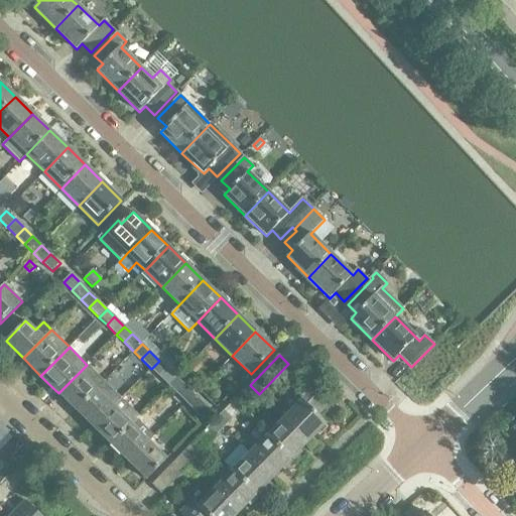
[(159,377),(167,369),(159,361),(151,369),(159,377)]
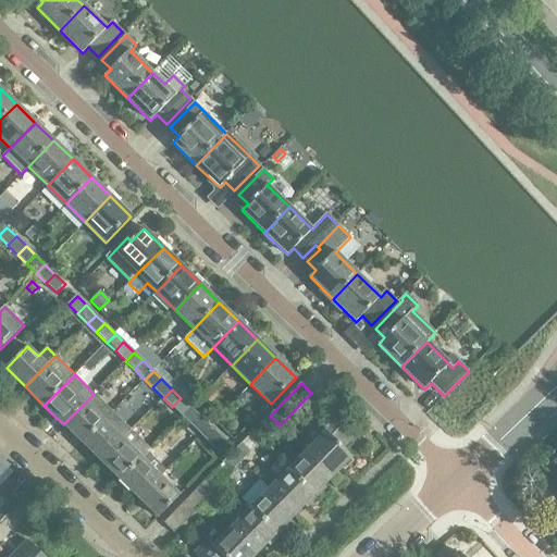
[(83,443),(113,412),(94,394),(63,424),(83,443)]
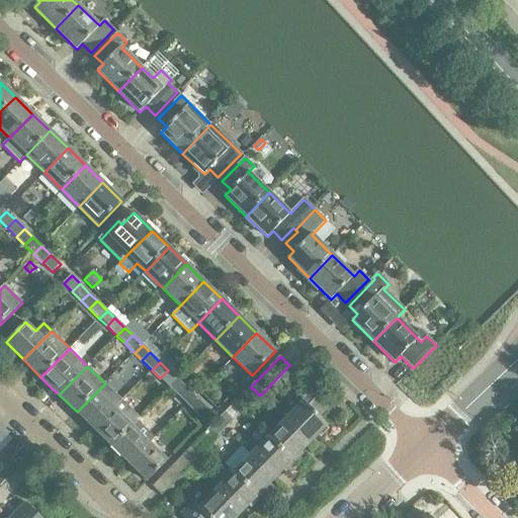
[(170,387),(178,379),(168,370),(160,378),(170,387)]
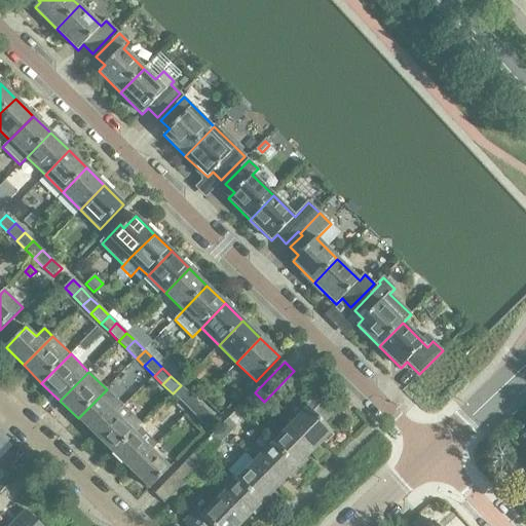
[(181,402),(189,393),(181,385),(173,393),(181,402)]
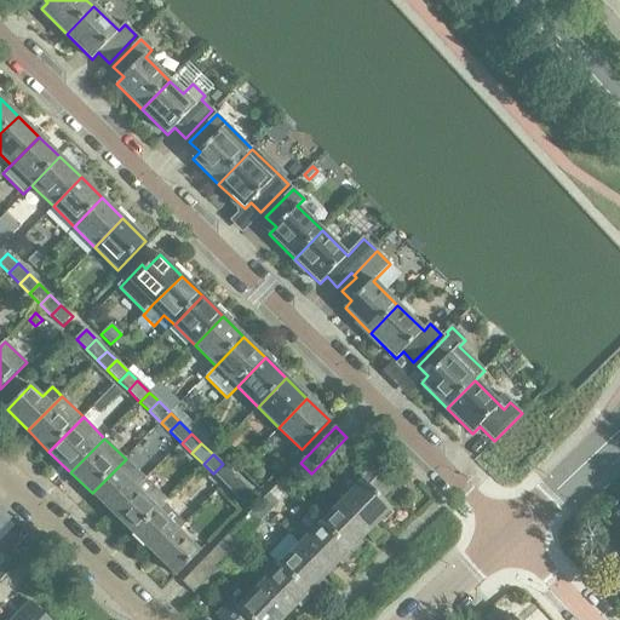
[(113,515),(147,480),(126,459),(92,493),(113,515)]
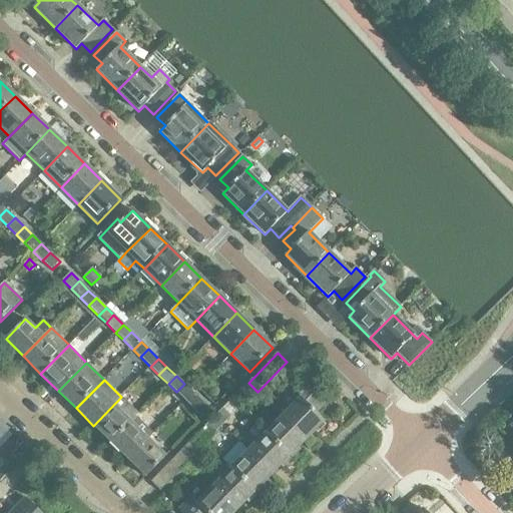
[(300,399),(283,416),(307,439),(324,421),(316,413),(327,402),(306,381),(294,394),(300,399)]
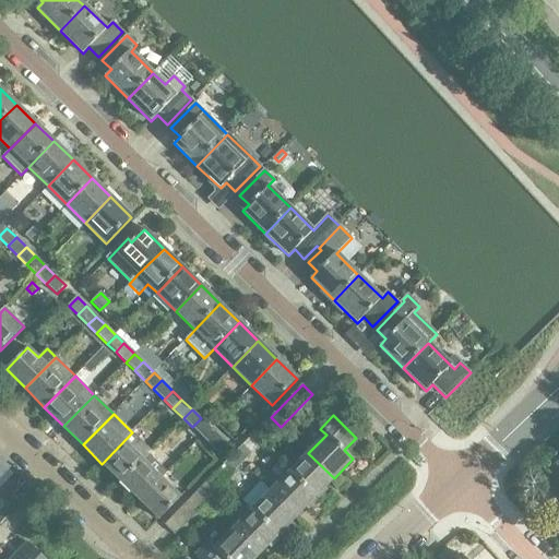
[(272,436),(281,427),(271,417),(262,426),(272,436)]
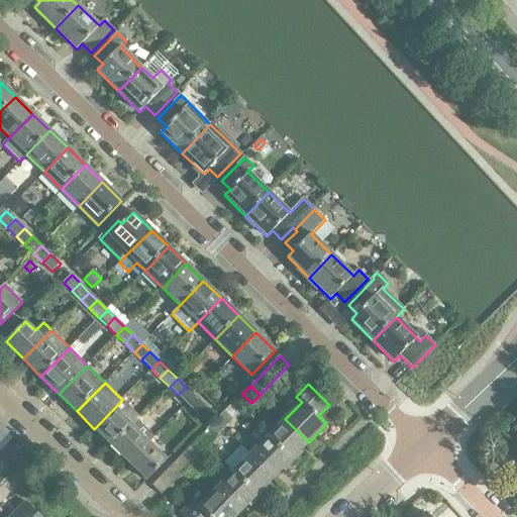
[(187,404),(195,396),(186,387),(178,395),(187,404)]
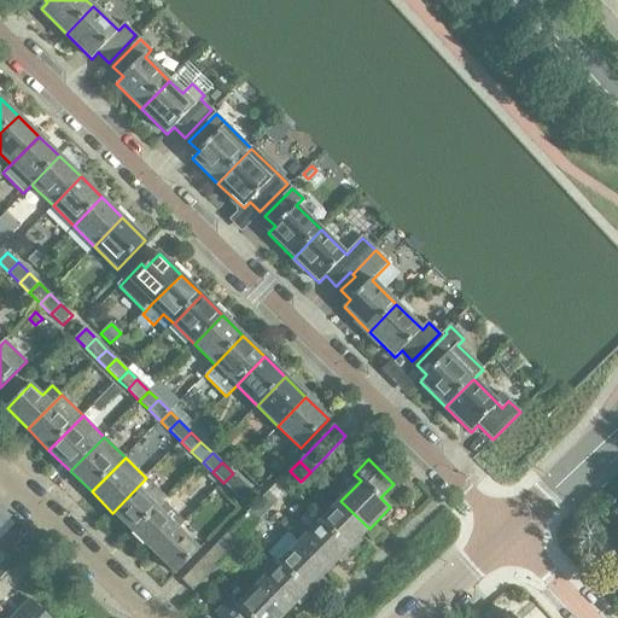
[(234,493),(243,483),(233,473),(223,483),(234,493)]
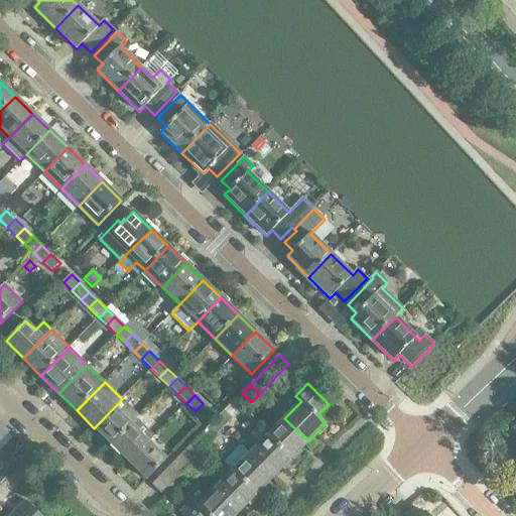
[(112,445),(131,425),(140,416),(122,399),(94,428),(112,445)]
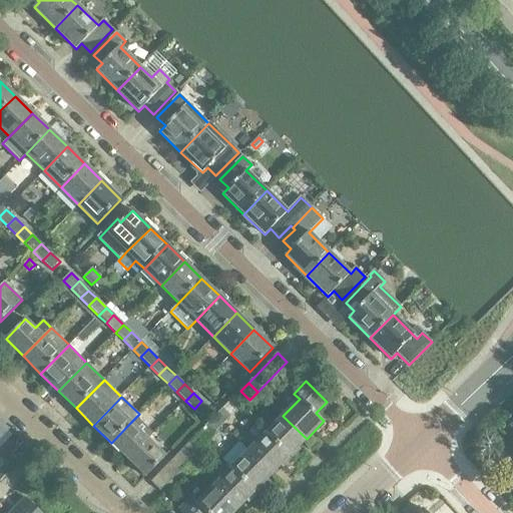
[(211,411),(201,401),(194,409),(204,419),(211,411)]
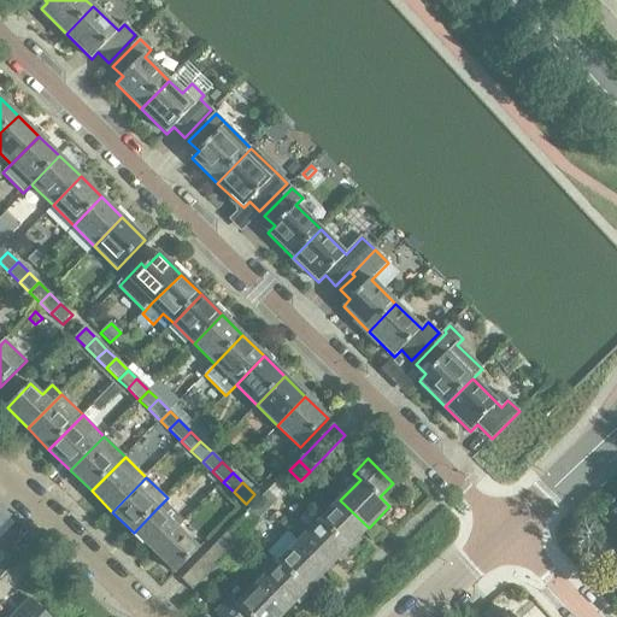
[(269,492),(258,503),(268,512),(278,501),(269,492)]
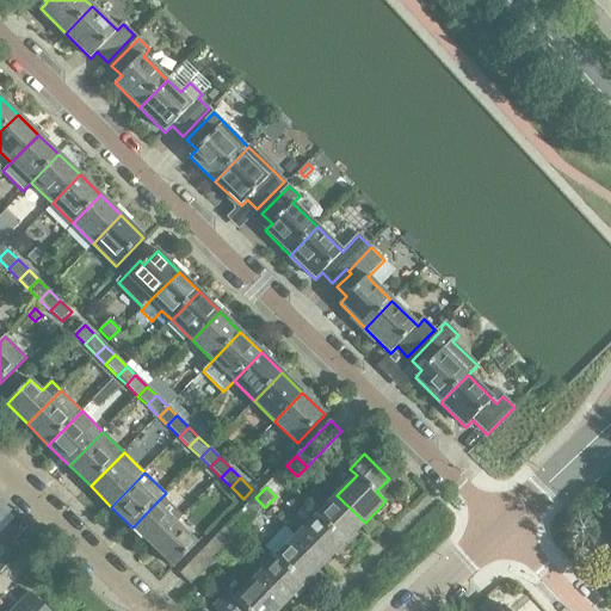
[(345,544),(365,523),(337,495),(316,517),(345,544)]
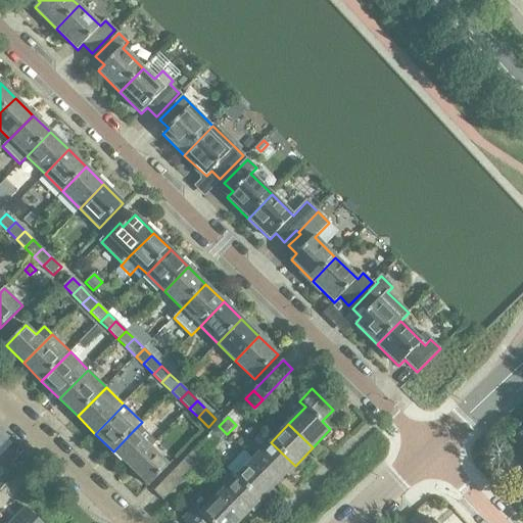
[(218,443),(227,434),(219,426),(209,435),(218,443)]
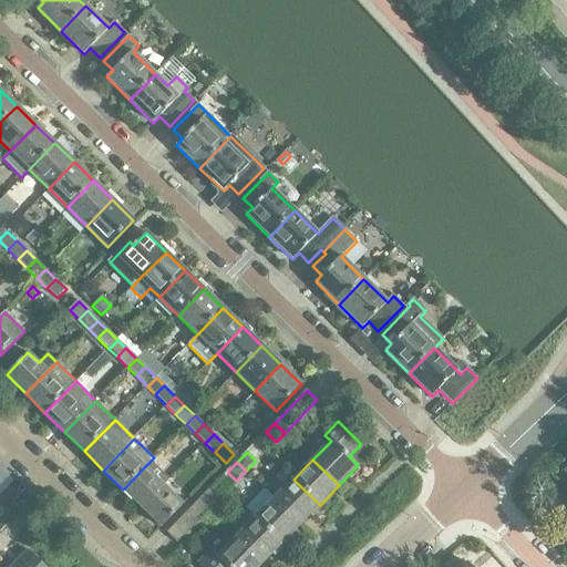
[(0,484),(9,475),(0,465),(0,484)]
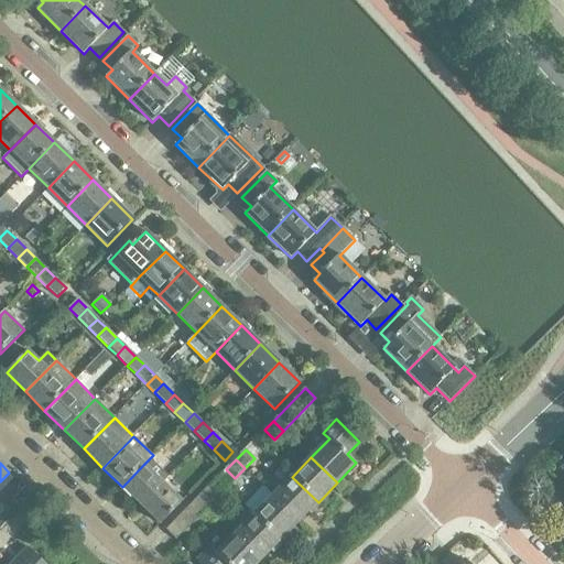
[(141,506),(163,484),(143,465),(122,487),(141,506)]
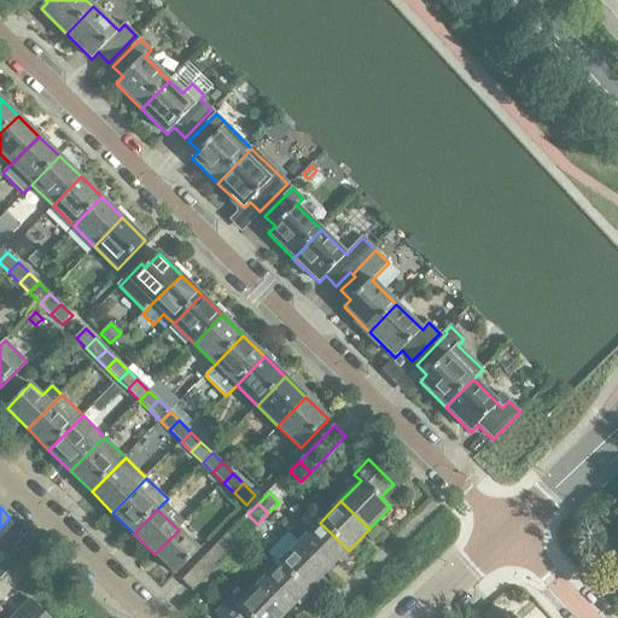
[(328,571),(349,551),(320,523),(299,543),(328,571)]
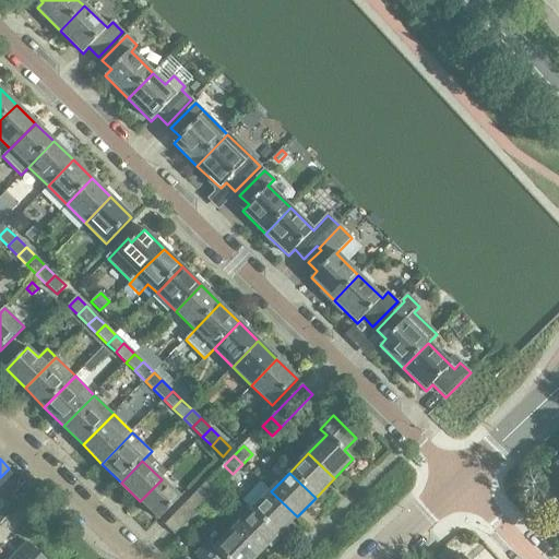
[(180,499),(162,479),(140,501),(159,520),(180,499)]
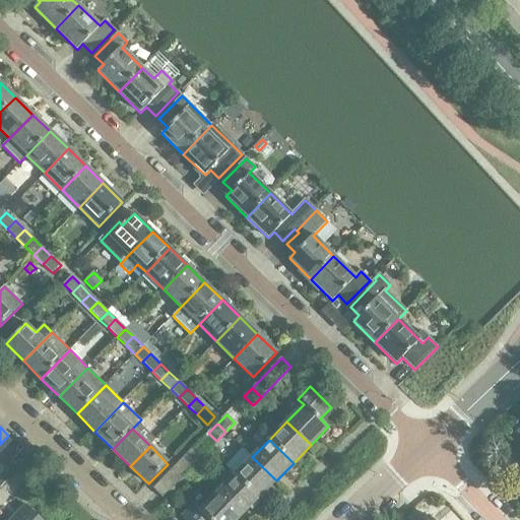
[(22,449),(12,459),(21,468),(30,458),(22,449)]
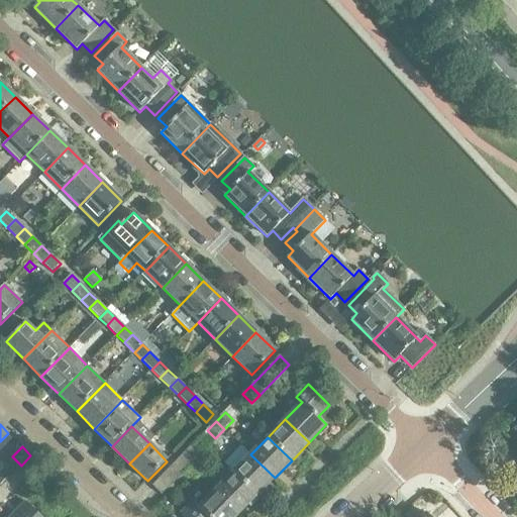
[(190,447),(181,456),(191,466),(199,456),(190,447)]
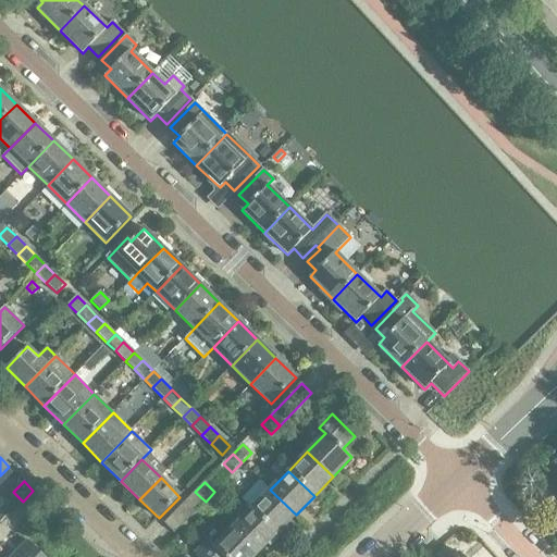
[(276,534),(296,515),(270,490),(251,509),(276,534)]
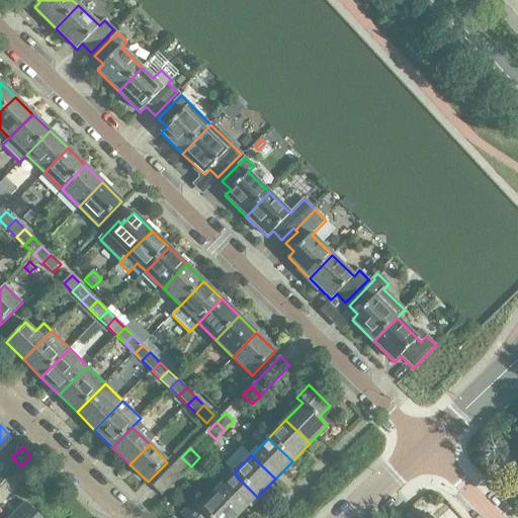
[(162,496),(191,466),(181,457),(153,488),(162,496)]
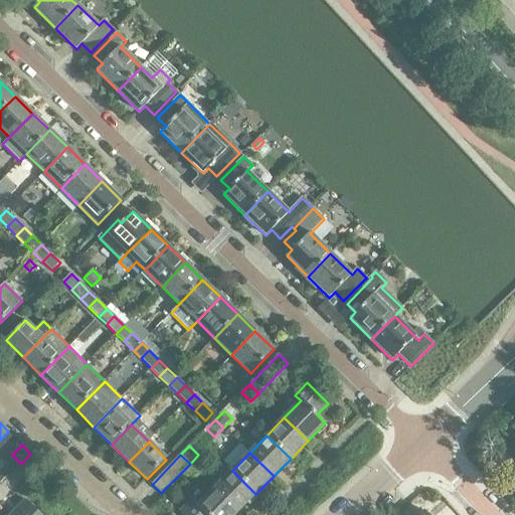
[(238,512),(255,494),(232,471),(214,488),(238,512)]
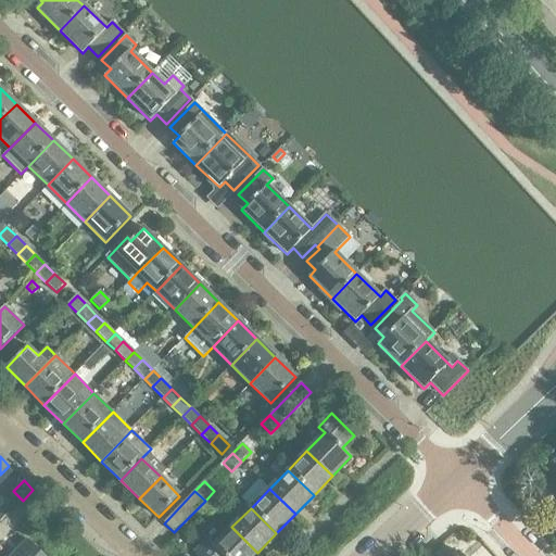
[(253,555),(257,553),(231,527),(214,545),(209,539),(194,553),(197,555),(253,555)]
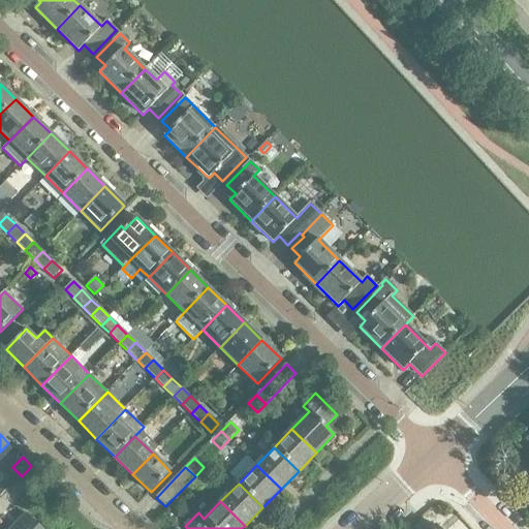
[(41,528),(27,515),(11,528),(41,528)]
